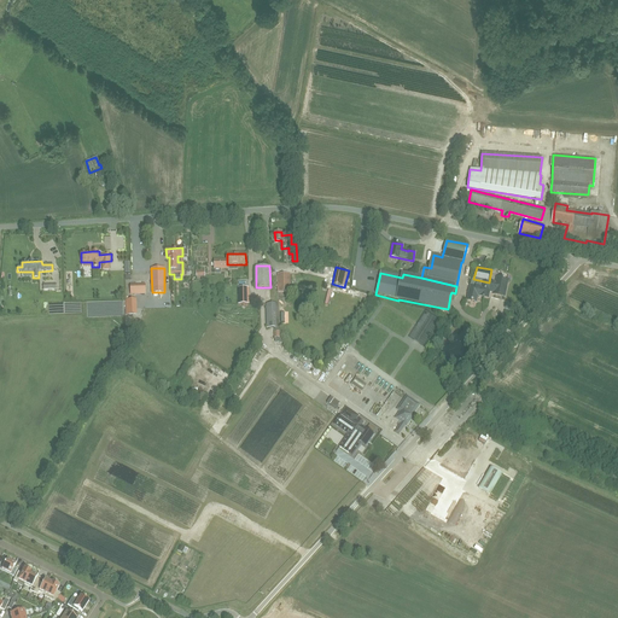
[(291,274),(277,274),(277,292),(291,292),(291,285),(291,284),(291,274)]
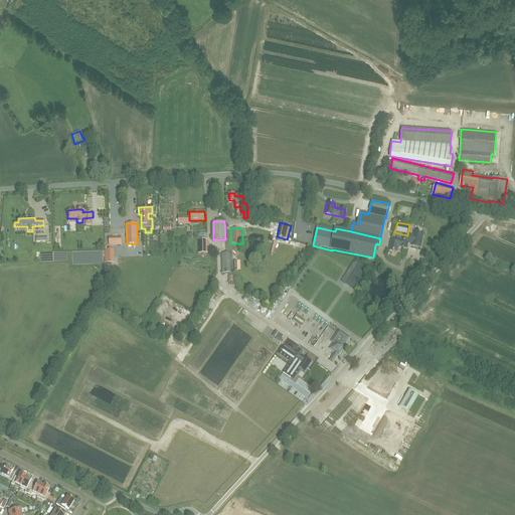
[(408,238),(408,236),(393,233),(392,238),(391,237),(389,249),(392,250),(392,251),(393,251),(394,250),(396,251),(397,246),(406,248),(407,242),(411,243),(411,244),(420,246),(423,233),(420,233),(420,232),(419,232),(414,231),(412,239),(408,238)]
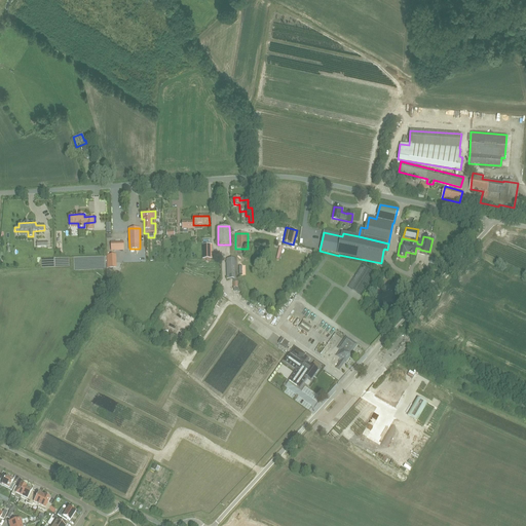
[(111,242),(111,251),(124,251),(123,242),(111,242)]
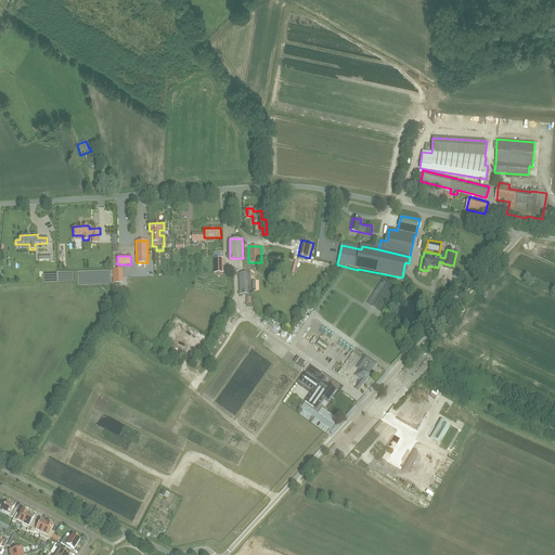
[(318,260),(315,266),(330,270),(331,270),(332,265),(318,260)]
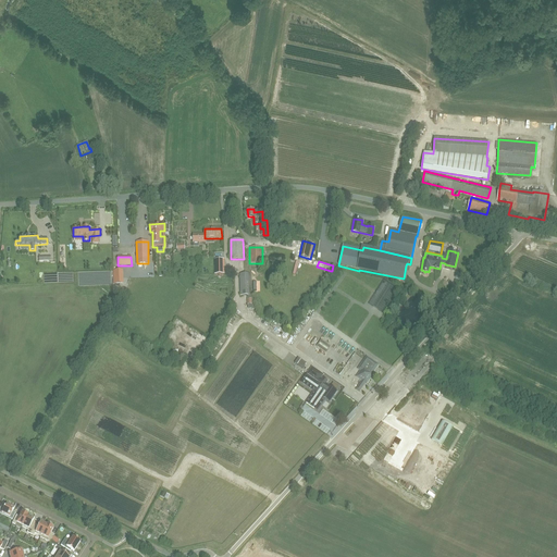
[(214,274),(224,274),(224,262),(214,263),(214,274)]
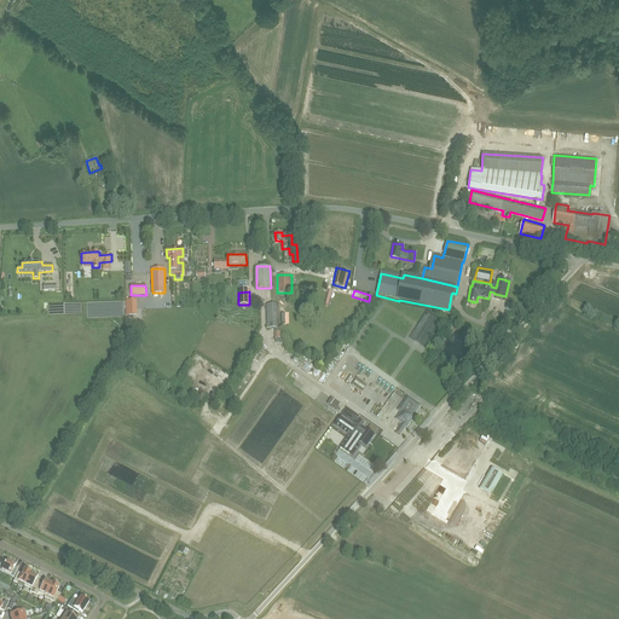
[(278,304),(266,305),(266,329),(275,328),(279,328),(278,304)]
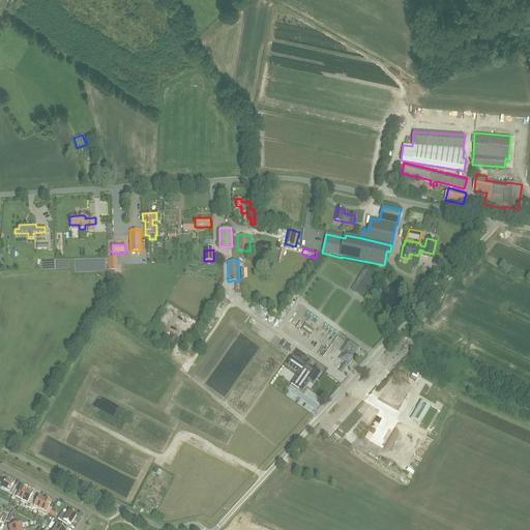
[(345,362),(340,371),(342,373),(348,364),(349,365),(355,356),(354,355),(360,347),(349,340),(341,351),(344,353),(340,359),(345,362)]
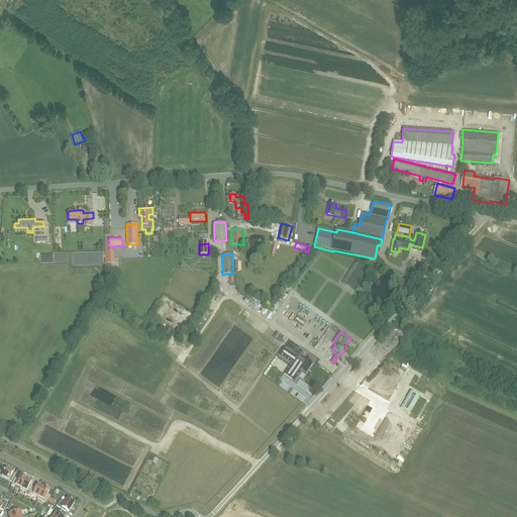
[(309,355),(306,359),(302,356),(303,355),(297,351),(299,348),(290,341),(280,355),(291,364),(284,374),(292,379),(294,376),(297,378),(302,371),(305,373),(312,364),(315,359),(309,355)]
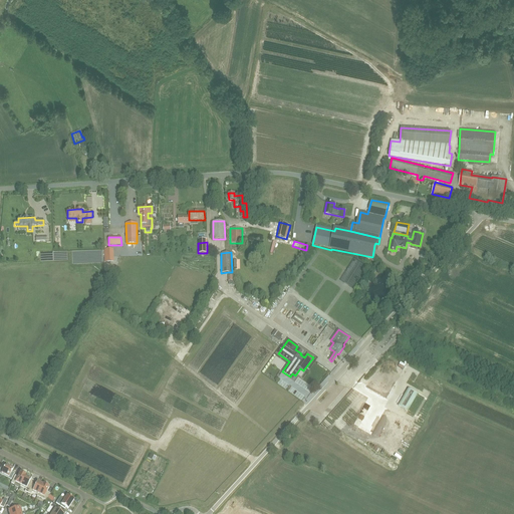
[(409,389),(399,406),(408,412),(418,395),(409,389)]
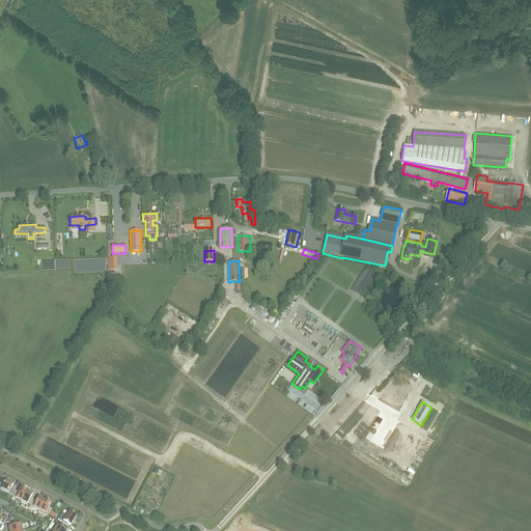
[(432,408),(422,425),(431,431),(443,414),(432,408)]
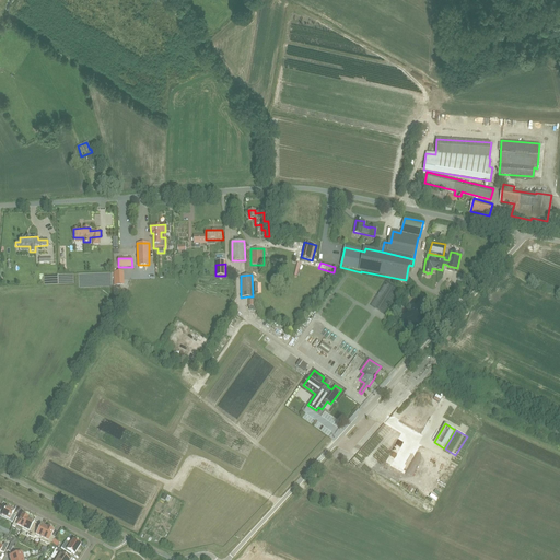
[(6,506),(4,510),(1,509),(0,511),(0,513),(2,514),(1,516),(9,520),(9,521),(12,523),(15,515),(13,514),(13,513),(14,511),(6,506)]
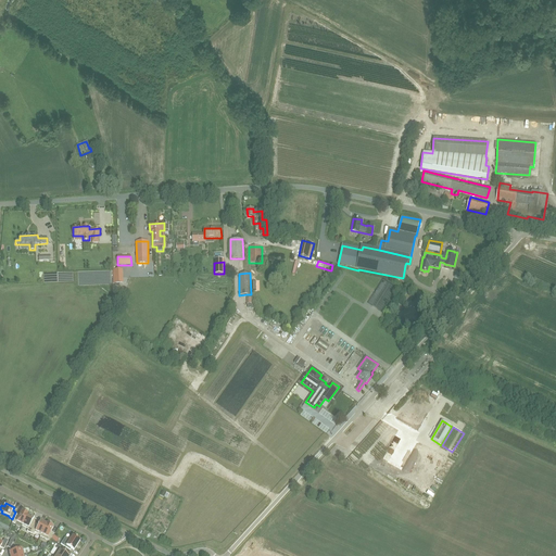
[(22,510),(20,516),(19,518),(15,516),(12,522),(15,525),(16,521),(23,525),(28,515),(28,514),(22,510)]
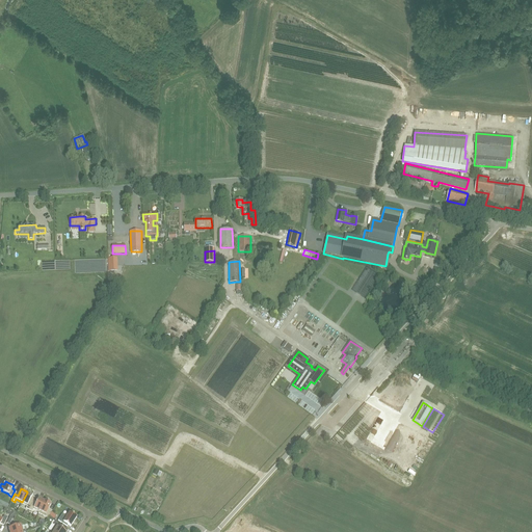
[(28,493),(27,493),(22,502),(21,503),(27,506),(26,508),(29,510),(32,503),(29,502),(32,497),(32,496),(31,495),(32,494),(28,493)]
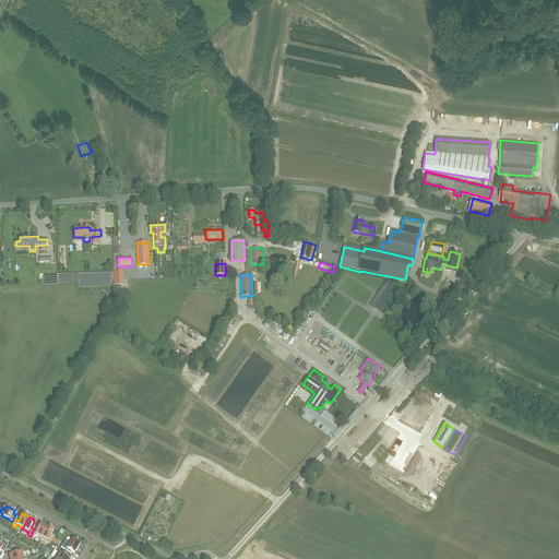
[(34,537),(35,535),(40,538),(47,526),(46,526),(46,525),(43,523),(42,524),(40,524),(38,528),(37,531),(34,528),(31,536),(34,537)]
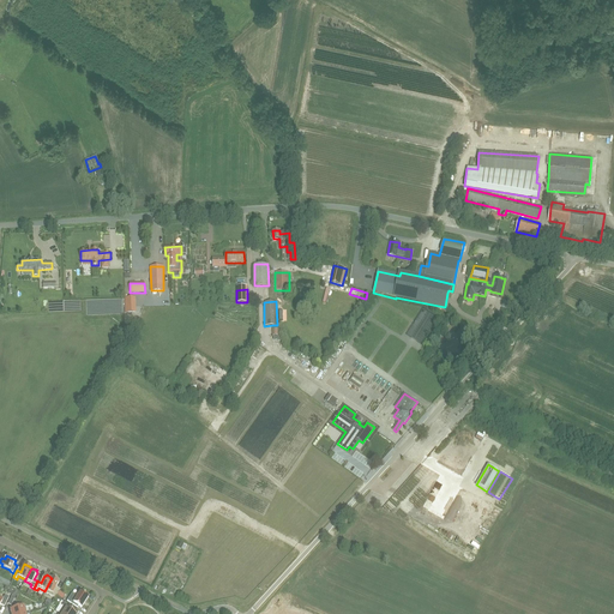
[(10,583),(0,577),(0,583),(8,588),(10,583)]
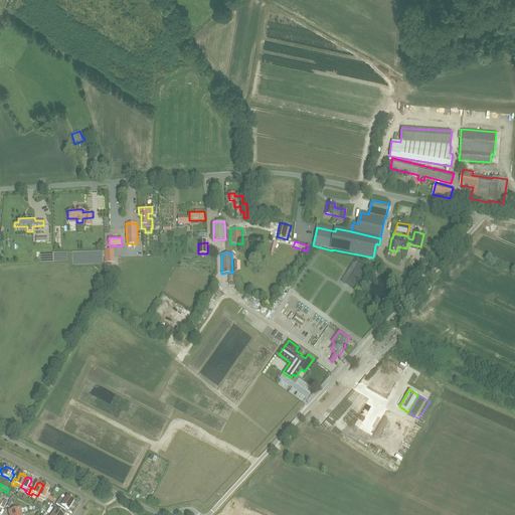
[(43,485),(37,496),(37,497),(45,502),(49,496),(46,494),(47,493),(49,488),(43,485)]
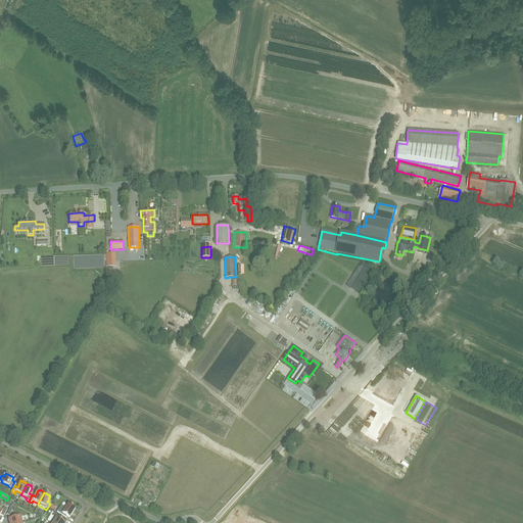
[(57,512),(65,517),(66,516),(69,518),(76,509),(75,508),(75,507),(72,505),(70,506),(68,504),(63,512),(59,509),(57,512)]
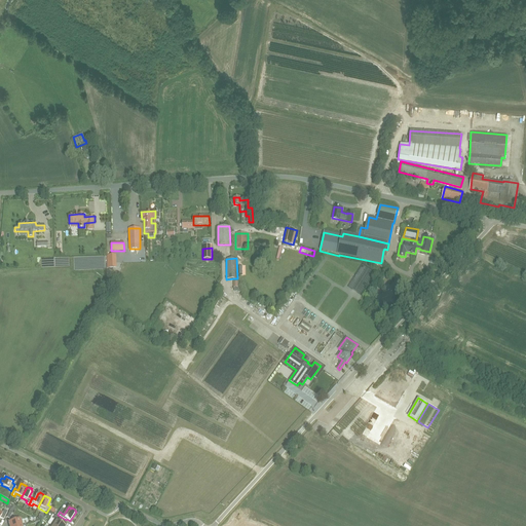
[(50,525),(52,525),(65,525),(64,525),(60,523),(61,520),(55,516),(53,519),(54,520),(50,525)]
